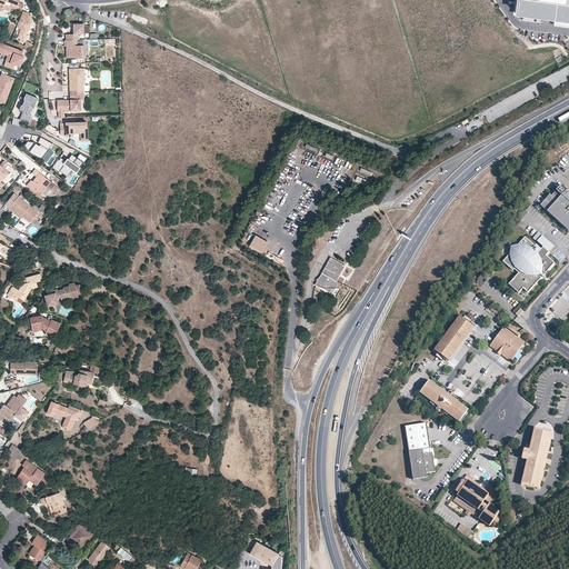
[(3,8),(10,10),(11,7),(21,10),(25,5),(19,2),(19,0),(0,0),(0,9),(2,11),(3,8)]
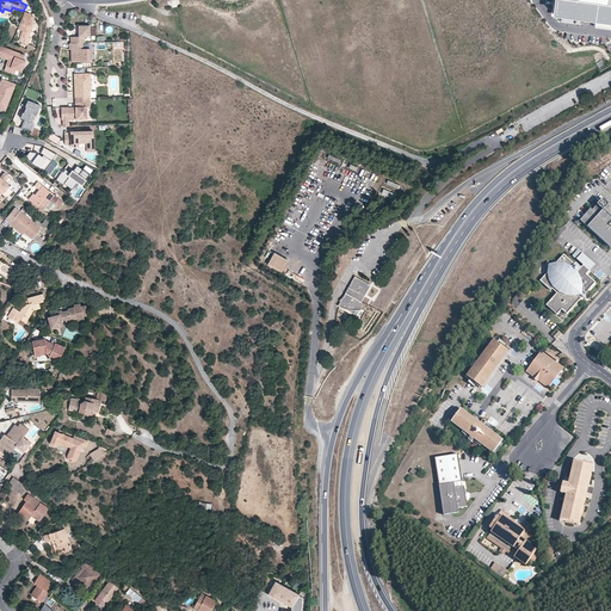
[(555,0),(553,0),(551,16),(593,22),(594,19),(554,13),(555,0)]
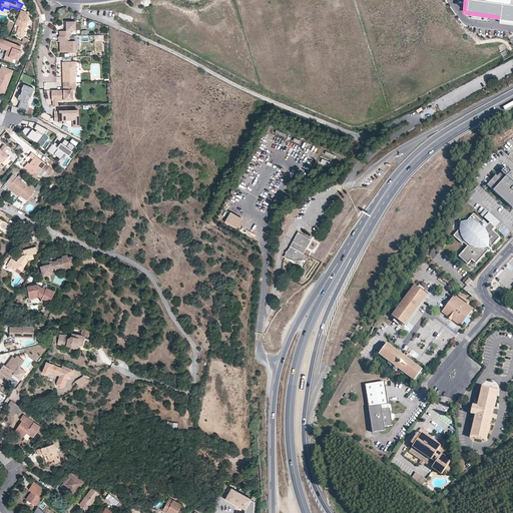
[(498,18),(498,22),(512,23),(512,0),(466,0),(465,11),(499,16),(498,18)]
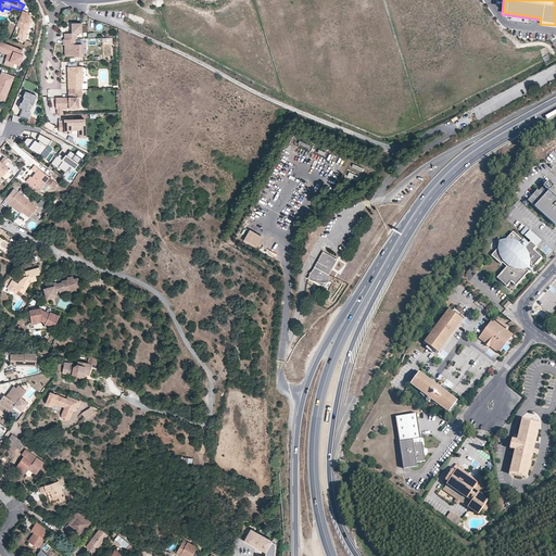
[(19,21),(20,21),(19,27),(22,28),(21,30),(20,33),(21,34),(20,38),(26,40),(27,36),(26,35),(29,25),(29,24),(30,20),(28,13),(23,11),(19,21)]
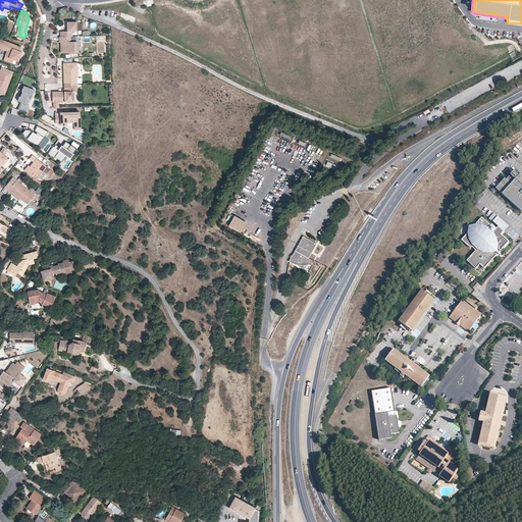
[(77,31),(77,21),(68,21),(68,31),(61,31),(61,37),(71,36),(72,36),(72,31),(77,31)]
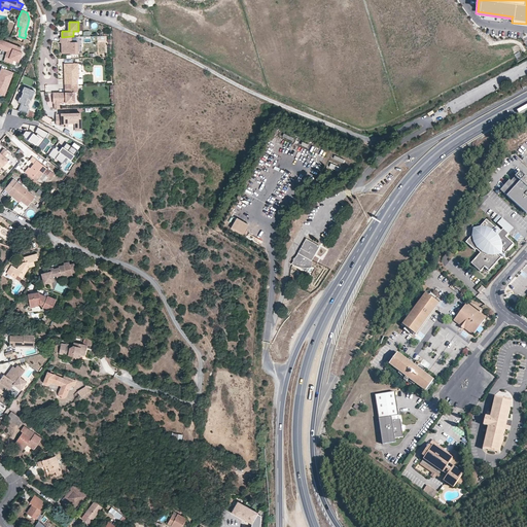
[(72,41),(72,36),(62,37),(61,37),(61,42),(62,42),(63,54),(78,53),(78,41),(72,41)]
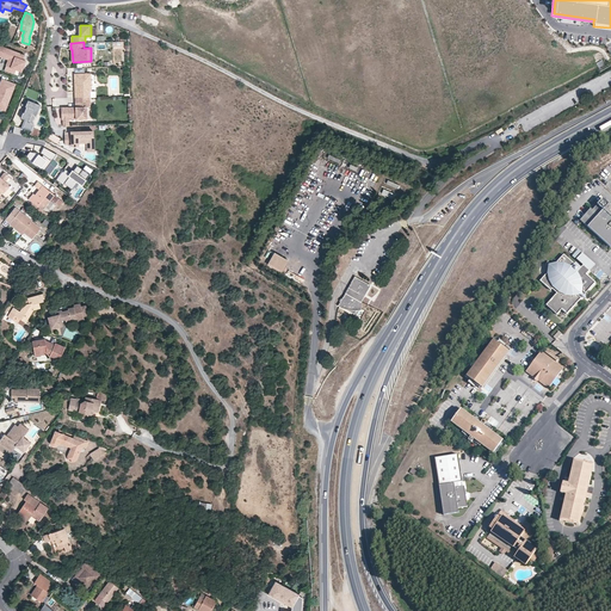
[(25,55),(6,48),(2,56),(7,59),(7,56),(10,57),(8,60),(6,65),(14,68),(22,71),(26,60),(23,59),(25,55)]
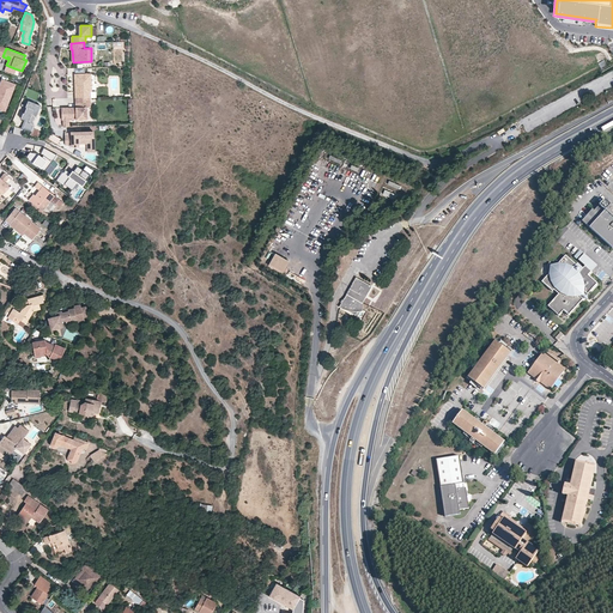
[(91,91),(91,73),(76,74),(76,85),(77,85),(77,91),(76,91),(76,98),(90,97),(90,91),(91,91)]
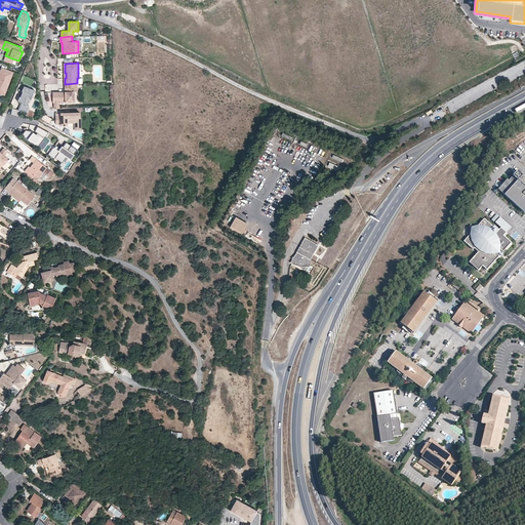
[(12,76),(1,71),(0,72),(0,92),(1,93),(3,87),(7,89),(12,76)]
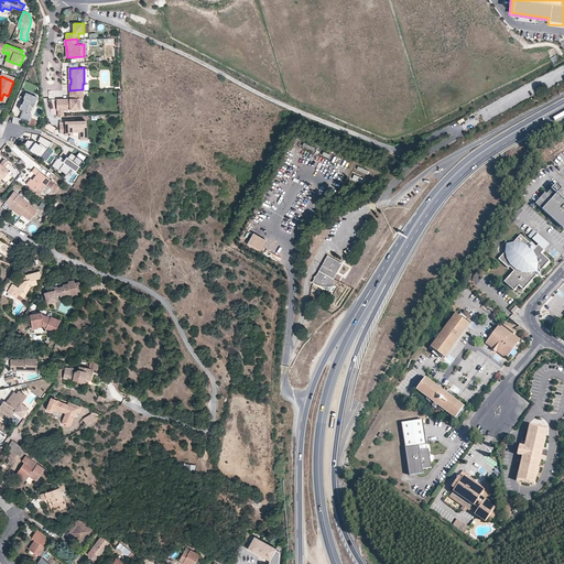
[(83,98),(83,89),(69,90),(69,98),(56,99),(57,110),(58,110),(64,110),(79,109),(79,98),(82,98),(83,98)]
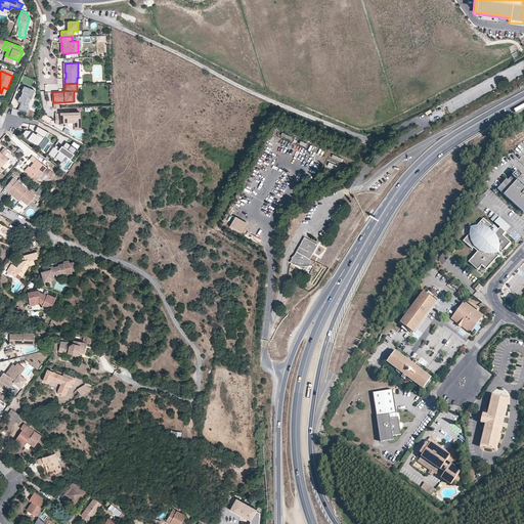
[(35,90),(24,85),(22,91),(23,91),(20,96),(19,96),(17,101),(22,102),(18,110),(27,112),(29,106),(25,104),(27,97),(31,99),(35,90)]
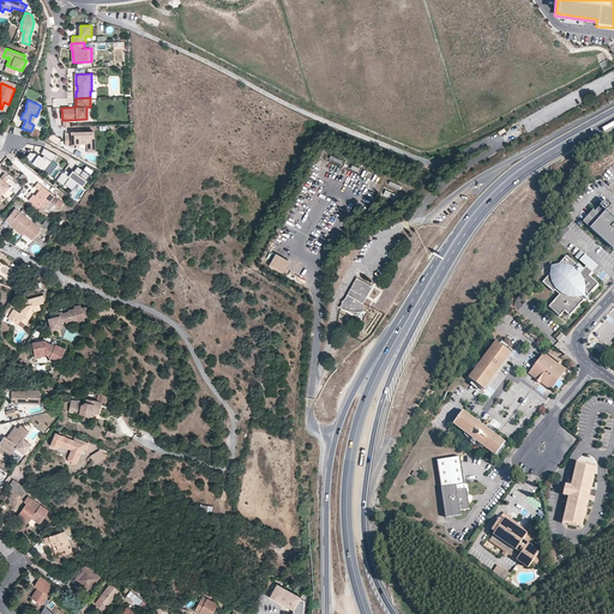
[(94,131),(71,132),(71,134),(65,136),(65,145),(72,145),(72,146),(78,146),(78,143),(88,143),(88,148),(94,148),(94,131)]
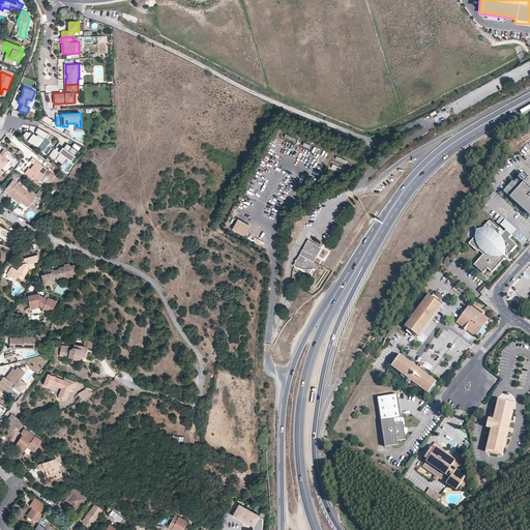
[(56,146),(49,155),(55,160),(56,159),(62,165),(67,158),(70,160),(78,150),(71,146),(71,147),(66,144),(62,150),(56,146)]
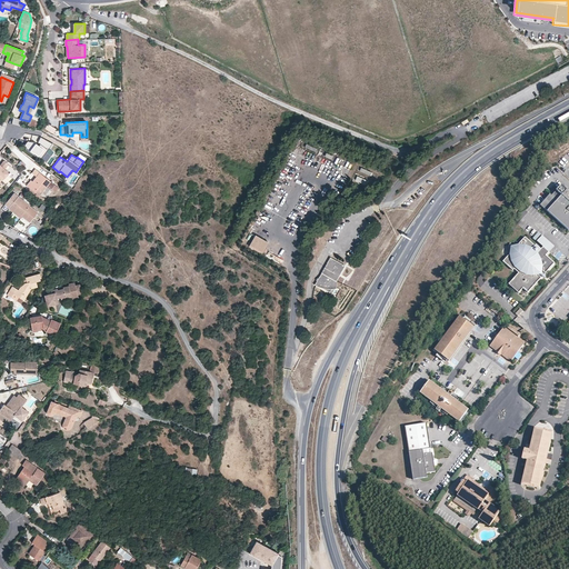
[(0,180),(1,181),(3,178),(5,178),(9,173),(5,168),(8,163),(3,160),(0,165),(0,163),(0,180)]
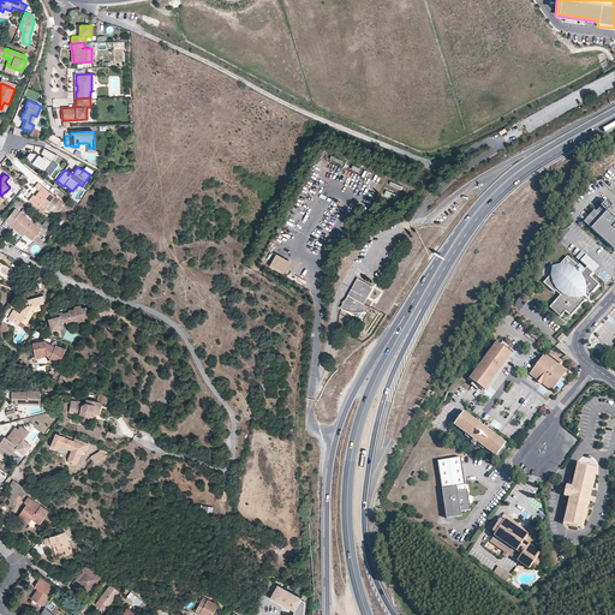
[(29,199),(43,212),(52,201),(54,196),(43,186),(40,191),(35,196),(34,195),(29,199)]
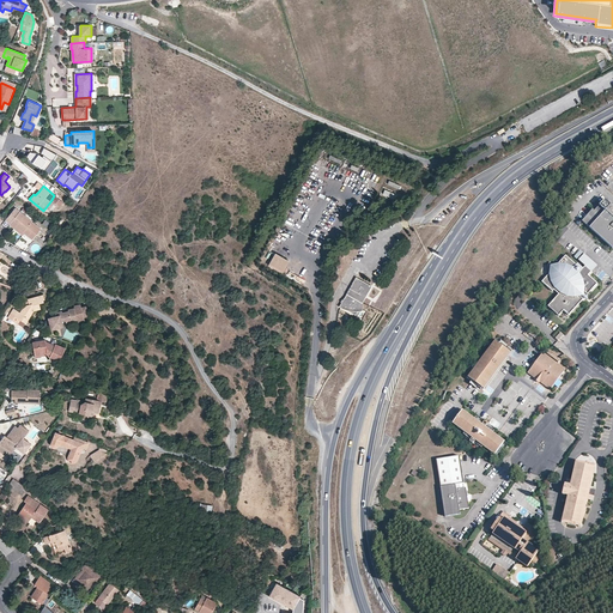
[(59,206),(62,202),(54,195),(52,200),(59,206)]
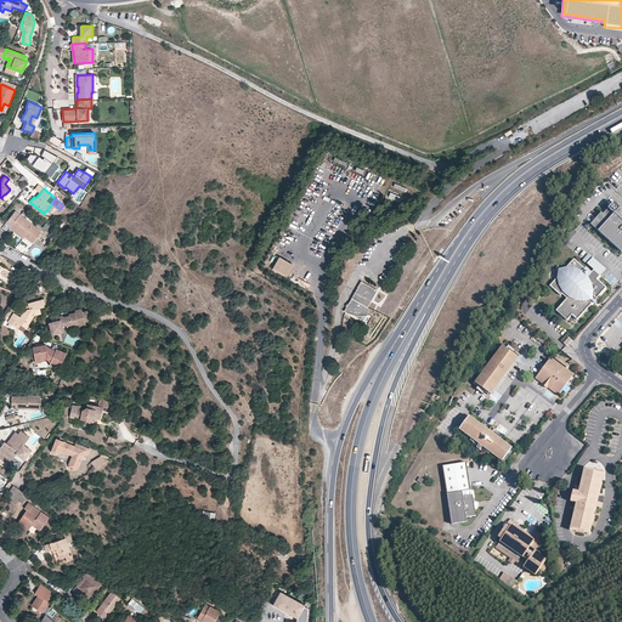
[(621,209),(614,202),(604,214),(601,211),(591,224),(621,253),(621,252),(621,209)]
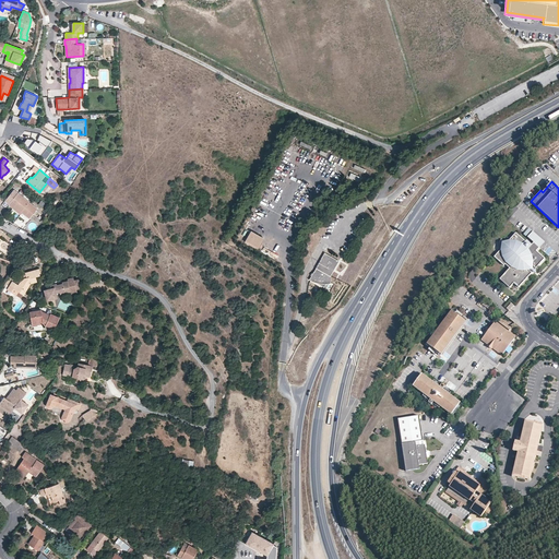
[(9,204),(15,195),(12,193),(15,191),(14,190),(4,201),(9,204)]
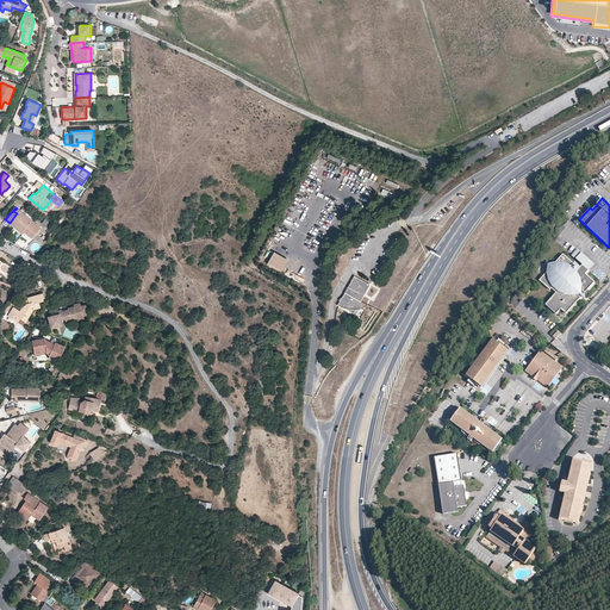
[(13,226),(16,224),(25,232),(32,238),(41,228),(32,221),(24,215),(22,218),(17,213),(8,223),(13,226)]
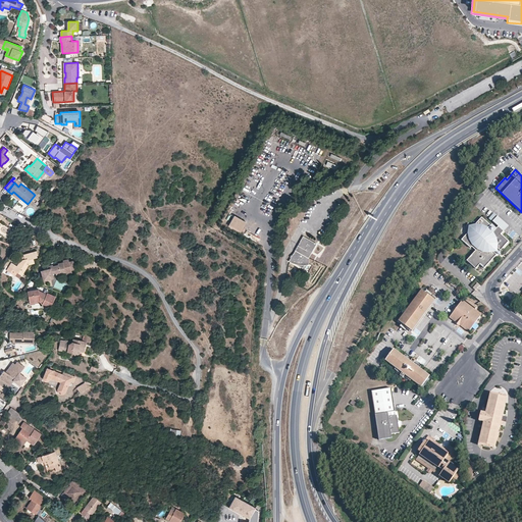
[(13,192),(11,194),(19,201),(21,199),(13,192)]
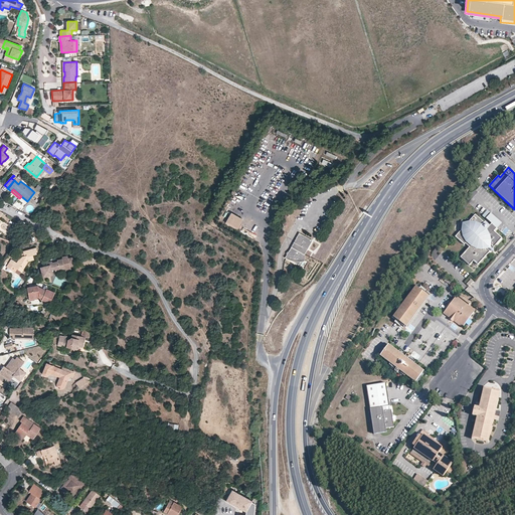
[(490,212),(485,217),(492,223),(493,223),(497,218),(490,212)]
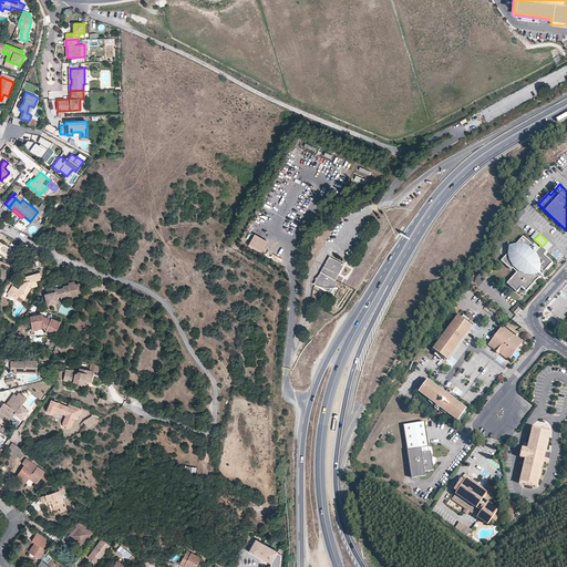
[(268,243),(255,235),(250,245),(263,253),(265,247),(268,243)]
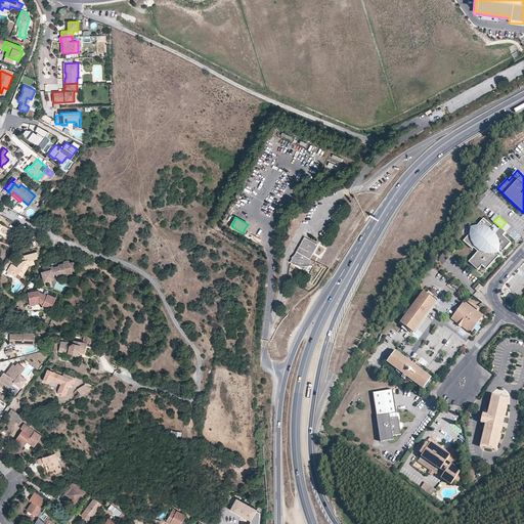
[(498,229),(494,225),(493,226),(484,218),(476,227),(473,230),(481,237),(493,250),(494,251),(497,248),(503,251),(511,243),(501,234),(505,230),(501,227),(500,227),(498,229)]
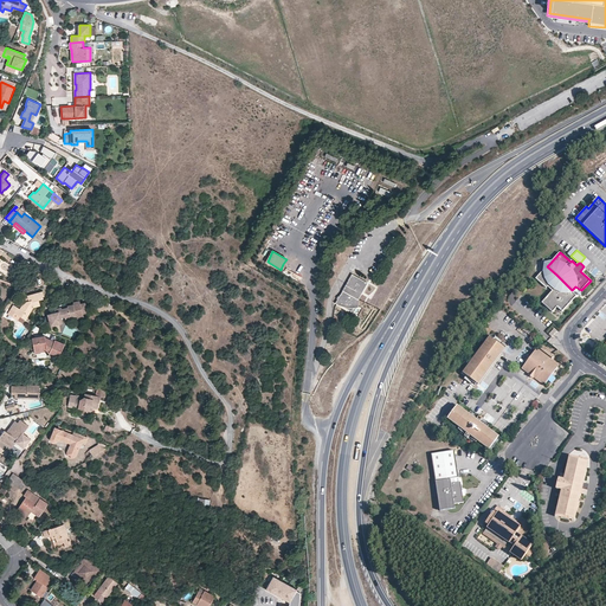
[(571,289),(556,275),(547,266),(546,268),(536,278),(547,288),(548,287),(553,290),(552,292),(542,302),(553,311),(558,307),(562,311),(577,295),(572,291),(572,290),(571,289)]
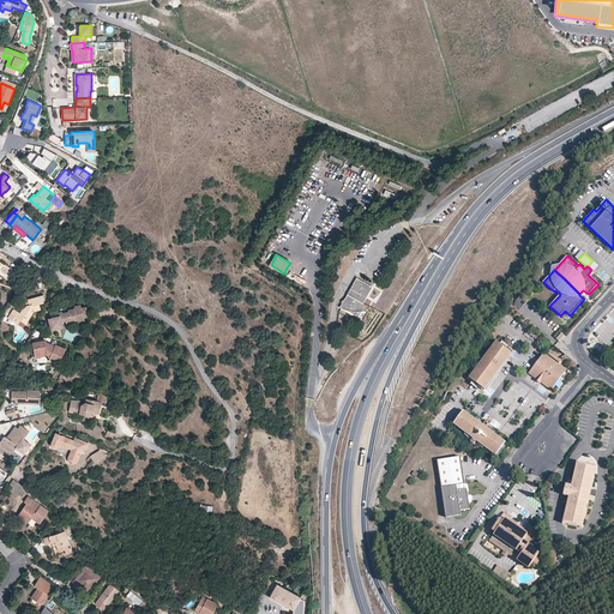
[(373,287),(356,277),(347,294),(348,294),(345,299),(345,298),(341,307),(342,307),(343,308),(344,308),(345,309),(347,309),(347,308),(356,314),(359,311),(363,311),(363,302),(373,287)]
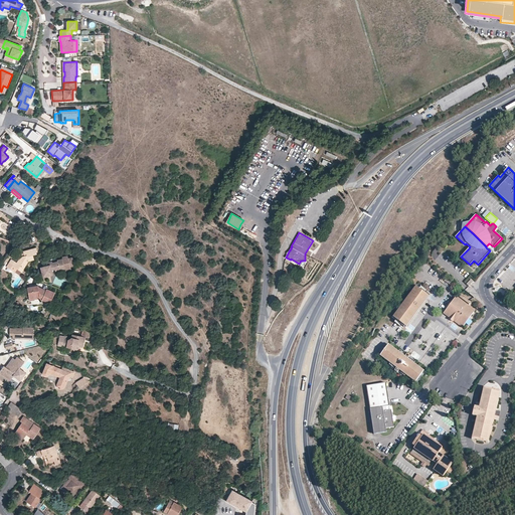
[(18,254),(20,256),(17,263),(11,260),(6,267),(10,270),(12,267),(20,271),(22,267),(24,268),(28,262),(34,260),(33,254),(36,253),(36,252),(37,251),(36,247),(23,251),(23,252),(18,254)]
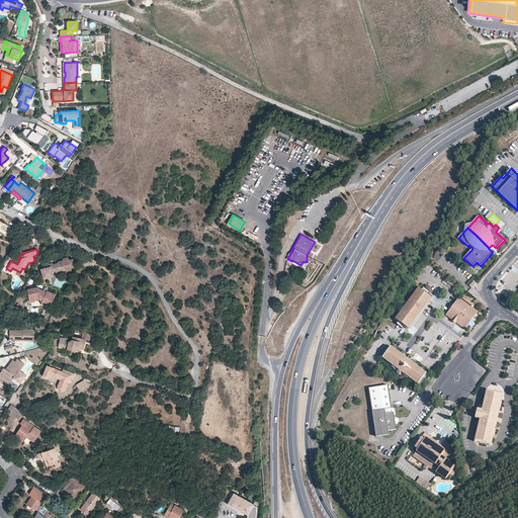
[(65,270),(64,268),(67,267),(68,266),(67,263),(66,262),(63,263),(63,260),(58,261),(57,263),(52,264),(50,265),(49,263),(46,264),(47,267),(42,267),(41,271),(42,275),(46,277),(50,276),(52,273),(52,271),(55,271),(59,270),(59,271),(65,270)]
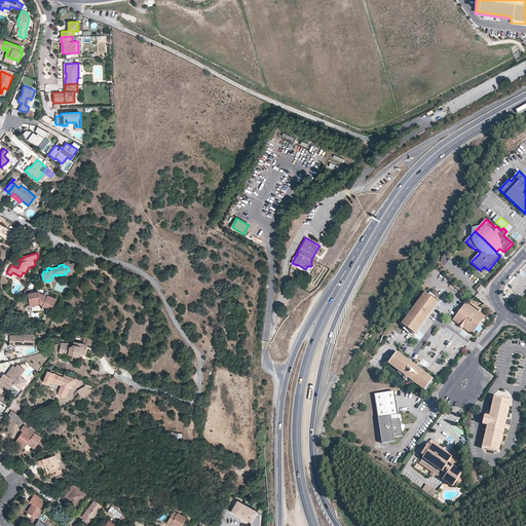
[(418,302),(424,293),(438,301),(439,300),(435,298),(427,293),(424,291),(414,305),(401,324),(404,326),(410,331),(414,334),(427,314),(435,305),(434,304),(419,325),(414,332),(403,324),(418,302)]
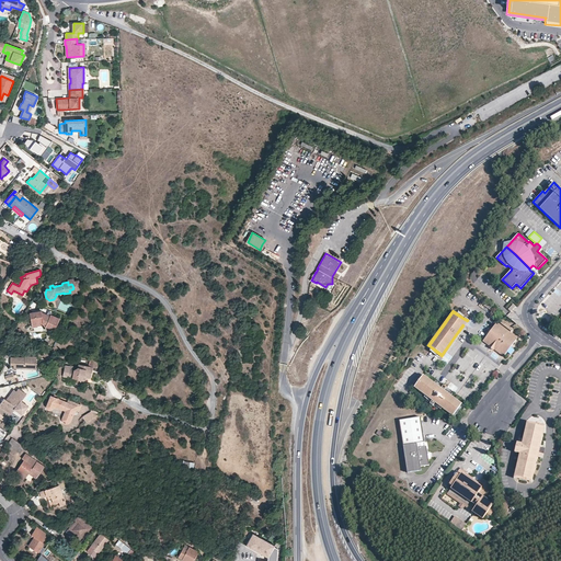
[(50,317),(46,315),(42,316),(41,311),(35,313),(35,315),(31,316),(32,325),(43,323),(46,324),(46,327),(54,330),(59,319),(50,316),(50,317)]
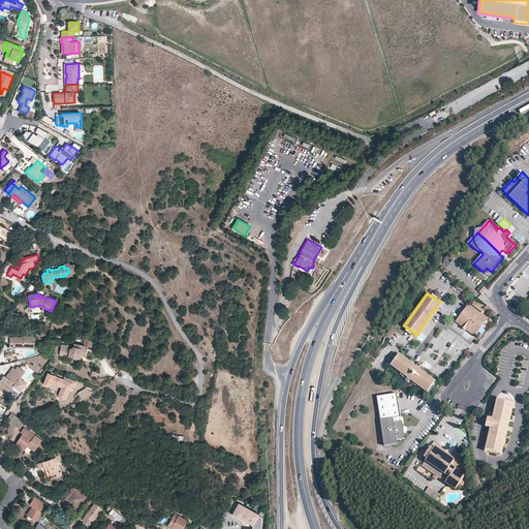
[(427,294),(421,304),(405,325),(416,334),(422,327),(436,306),(437,307),(440,303),(427,294)]
